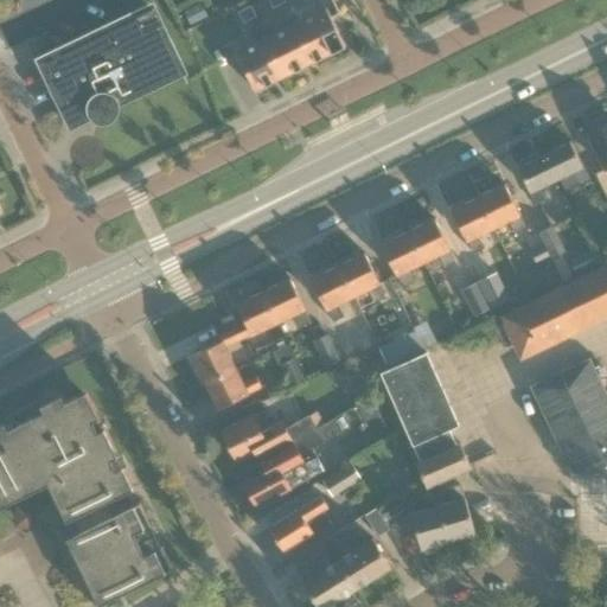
[(191,25),(208,17),(200,2),(184,11),(191,25)]
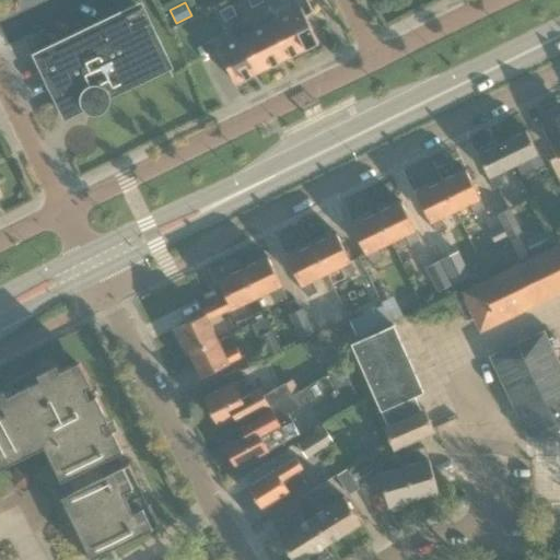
[(220,11),(225,21),(236,15),(232,6),(220,11)]
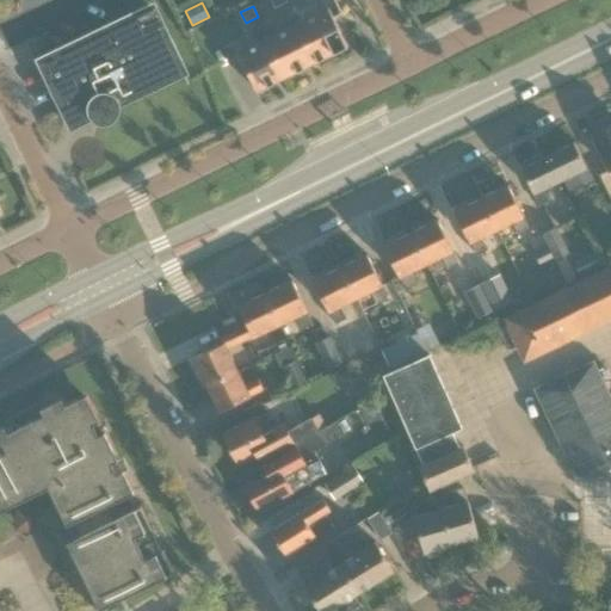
[(329,7),(298,23),(318,61),(349,47),(329,7)]
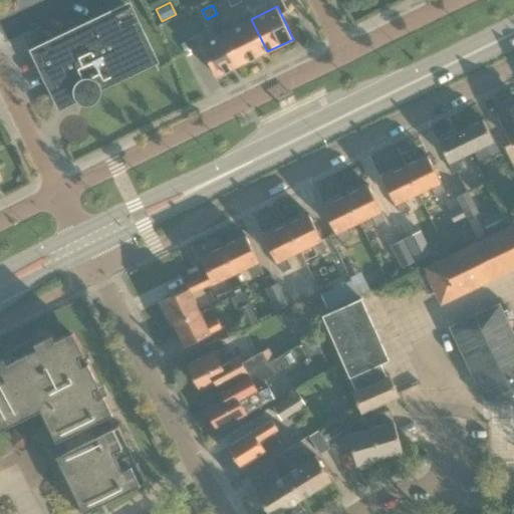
[(59,86),(72,90),(74,97),(78,102),(84,105),(90,105),(96,102),(100,97),(102,90),(100,84),(153,60),(126,7),(55,41),(33,51),(53,91),(57,90),(59,86)]
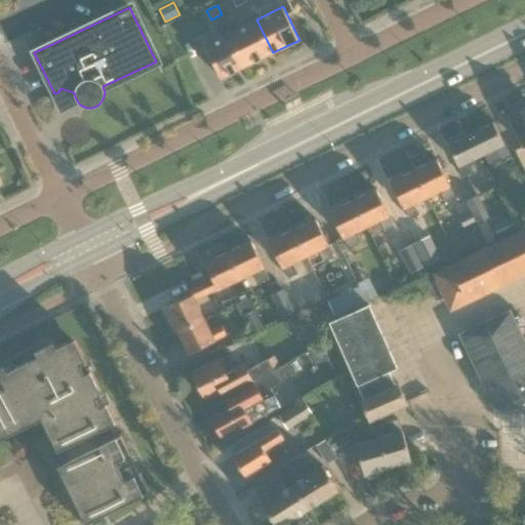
[(256,19),(231,33),(247,66),(273,52),(256,19)]
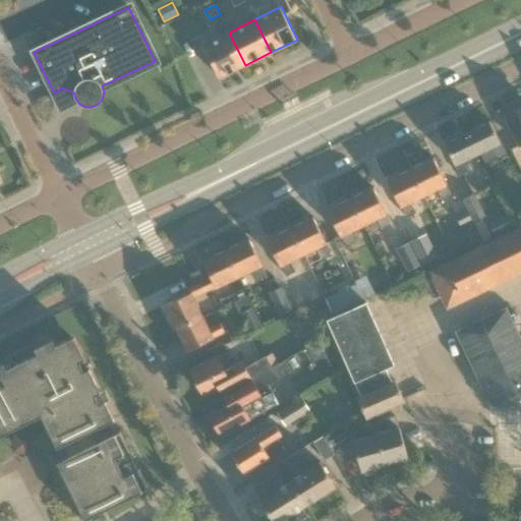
[(245,65),(229,33),(203,45),(220,78),(245,65)]
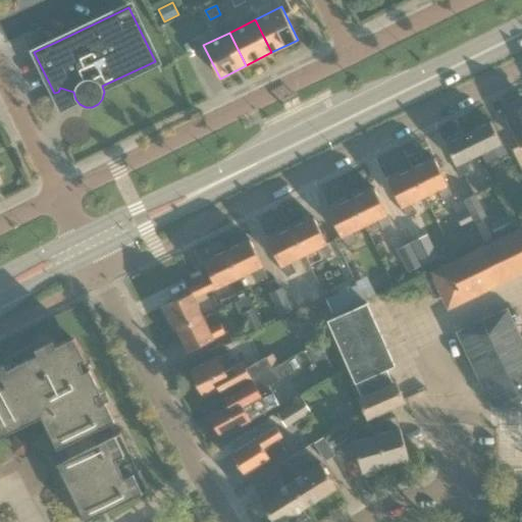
[(521,145),(521,106),(506,114),(521,146),(521,145)]
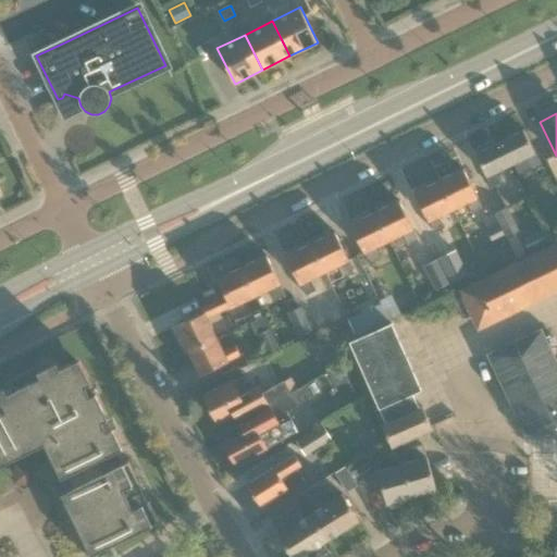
[(531,169),(540,164),(523,131),(499,141),(510,164),(514,162),(520,176),(532,171),(531,169)]
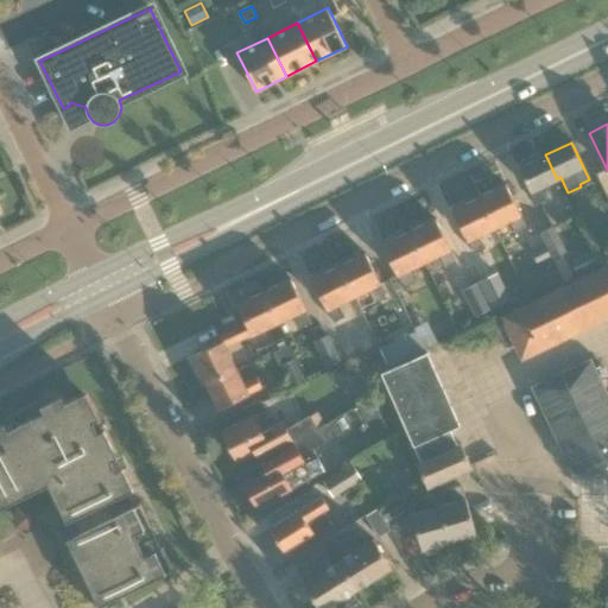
[(540,188),(557,179),(545,154),(519,168),(537,204),(546,200),(540,188)]
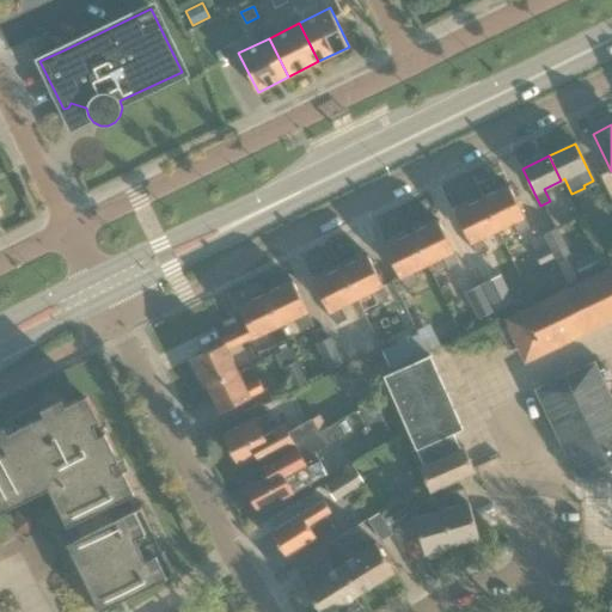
[(509,185),(482,199),(497,230),(512,222),(519,234),(528,230),(522,216),(524,216),(509,185)]
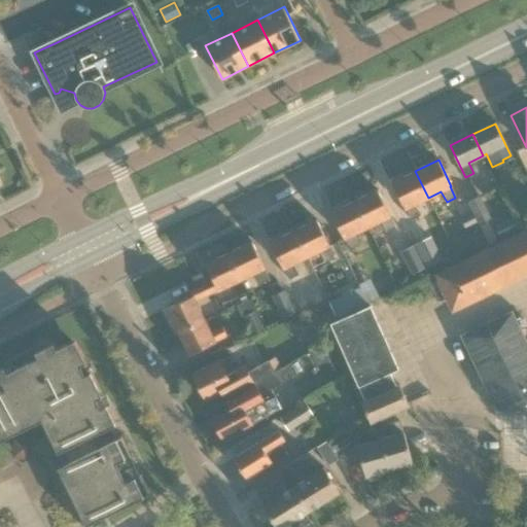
[(414,204),(428,198),(415,171),(391,182),(405,209),(406,209),(412,219),(420,215),(414,204)]
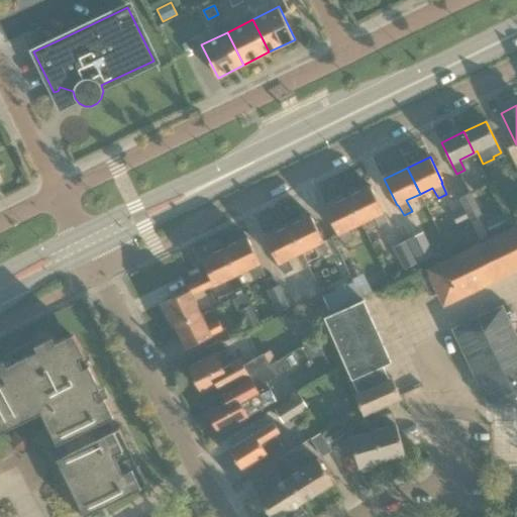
[(370,186),(346,197),(359,223),(373,217),(378,227),(387,223),(382,213),(383,212),(370,186)]
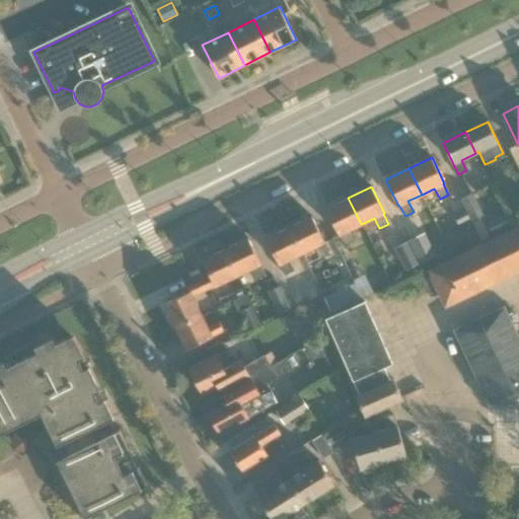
[(461,199),(469,218),(471,221),(483,215),(472,194),(461,199)]
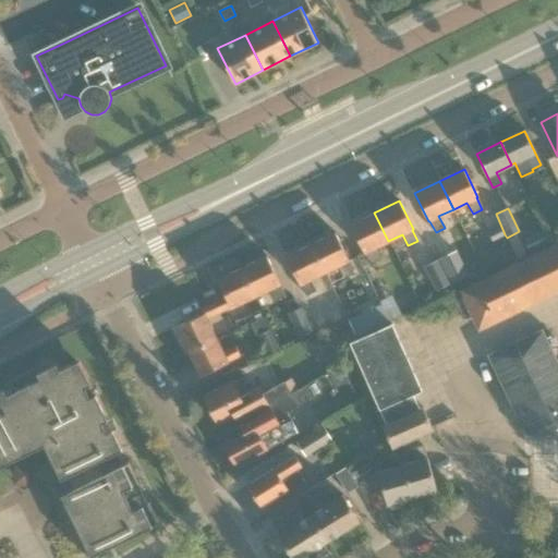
[(374,249),(388,241),(374,213),(350,225),(364,253),(365,253),(371,264),(380,259),(374,249)]
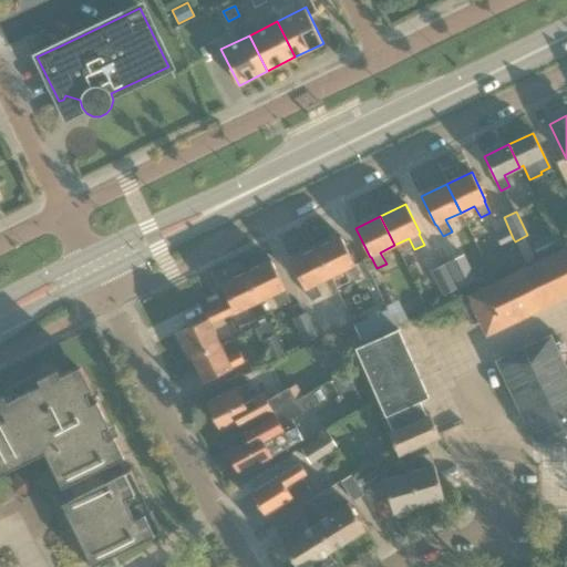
[(513,238),(503,218),(490,226),(500,245),(513,238)]
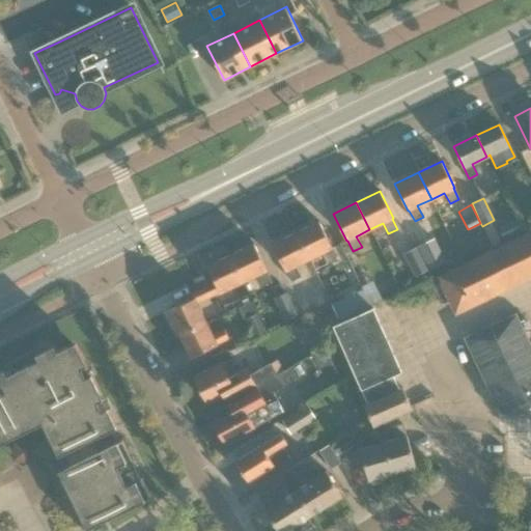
[(504,240),(522,231),(516,220),(499,229),(504,240)]
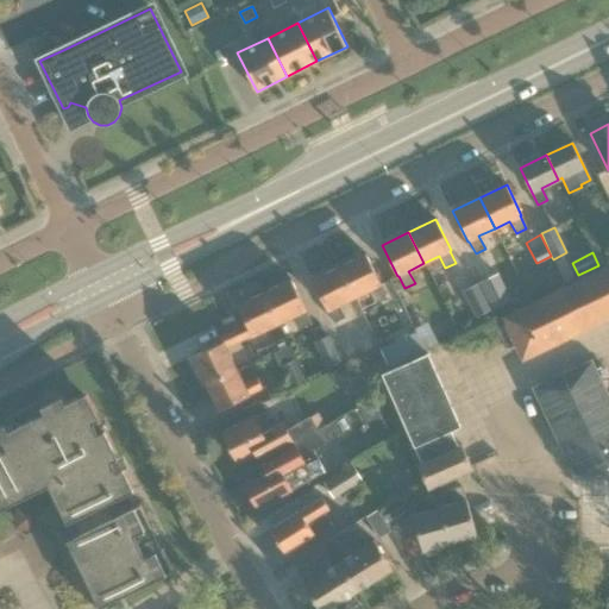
[(365,253),(339,267),(353,297),(369,289),(376,302),(385,297),(380,284),(381,284),(365,253)]
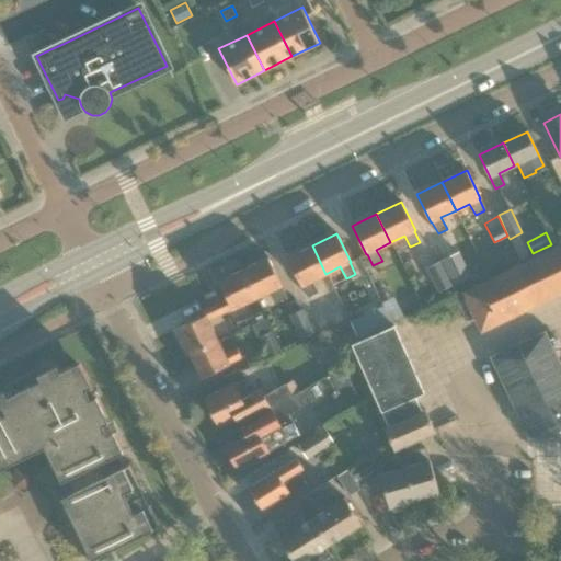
[(302,286),(308,297),(318,293),(311,281),(325,274),(312,245),(287,258),(301,286),(302,286)]
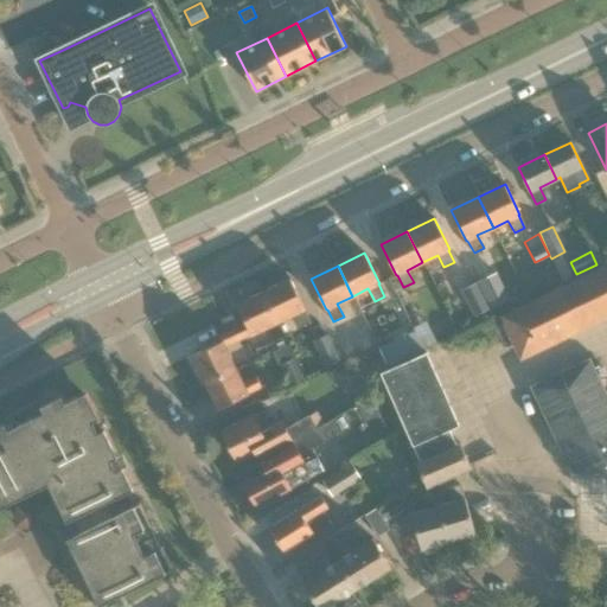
[(606,267),(504,318),(522,356),(606,314),(606,267)]
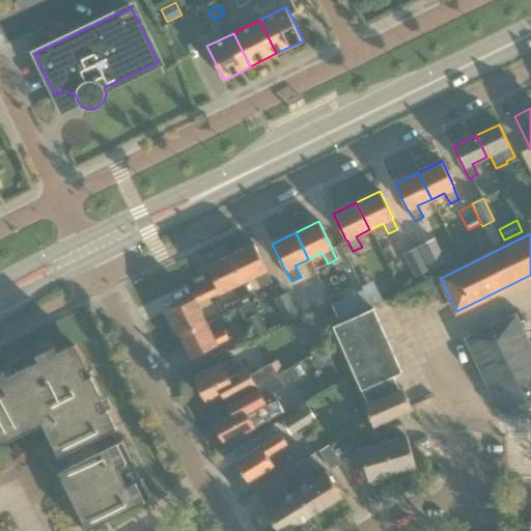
[(436,239),(429,242),(418,247),(428,270),(446,261),(436,239)]
